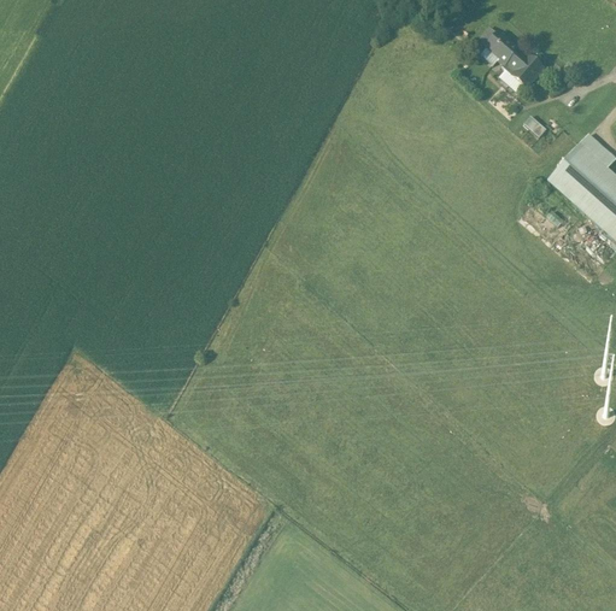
[(503,64),(516,47),(517,47),(497,29),(484,43),(497,56),(496,58),(503,64)]
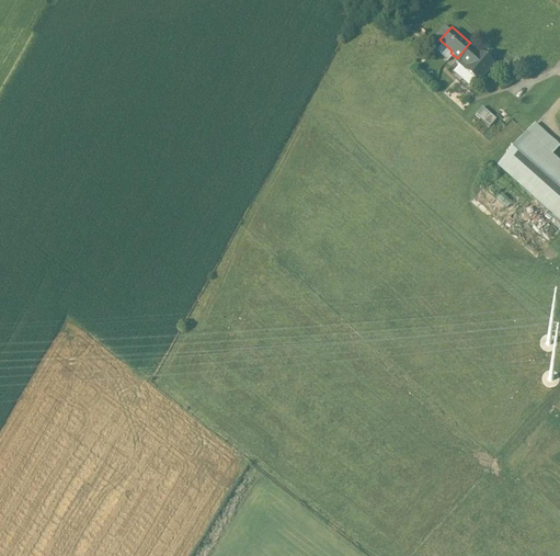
[(469,43),(457,58),(456,59),(477,78),(492,59),(479,48),(478,50),(469,43)]
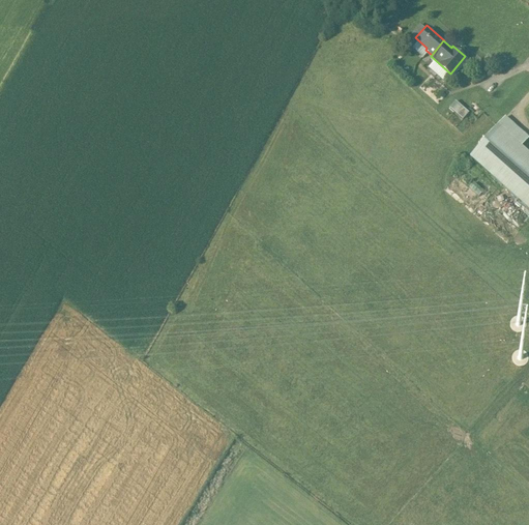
[(478,90),(472,96),(477,101),(482,95),(478,90)]
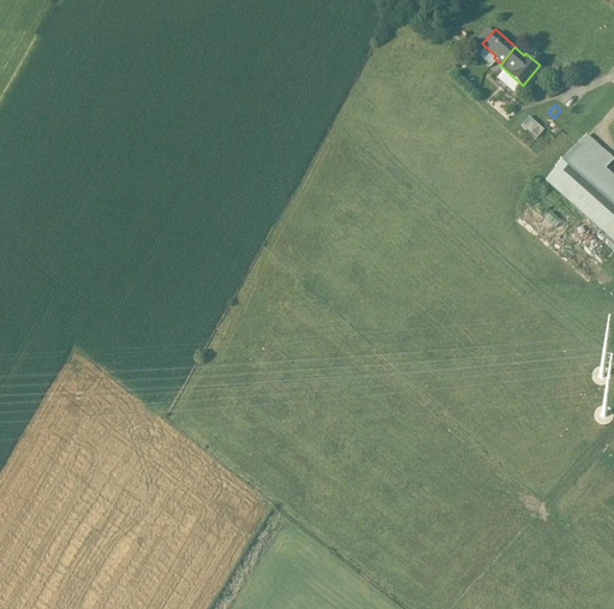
[(585,131),(544,178),(613,239),(613,174),(603,166),(613,155),(585,131)]
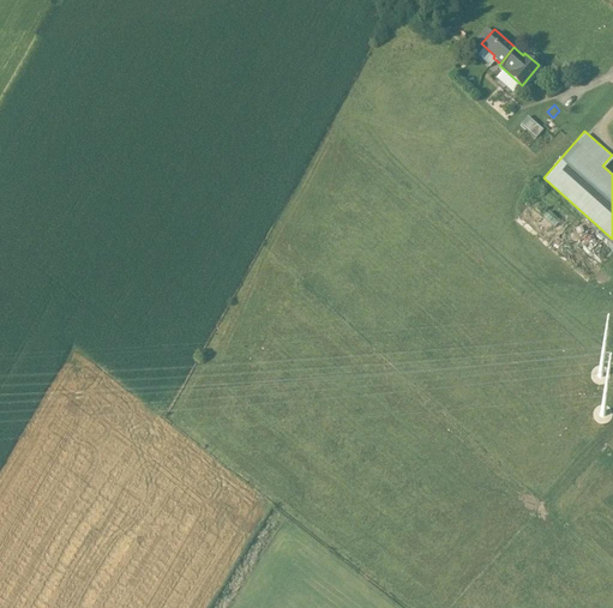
[(548,208),(544,210),(551,221),(556,217),(548,208)]
